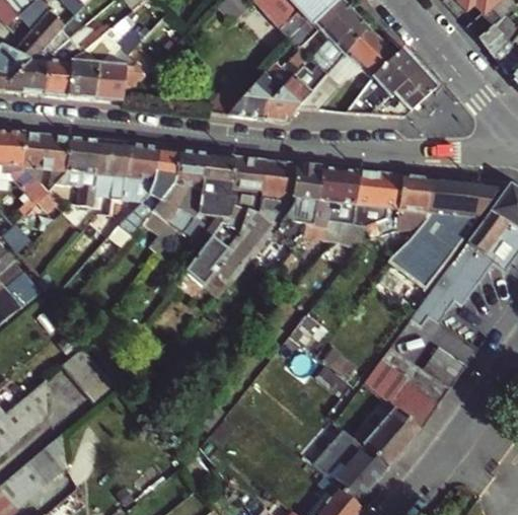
[(29,3),(26,0),(9,0),(19,12),(29,3)]
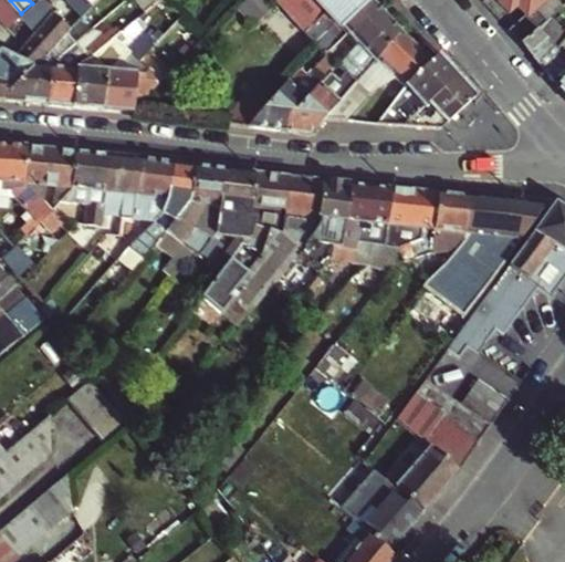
[(48,0),(55,9),(52,12),(61,22),(74,9),(81,17),(91,6),(85,0),(48,0)]
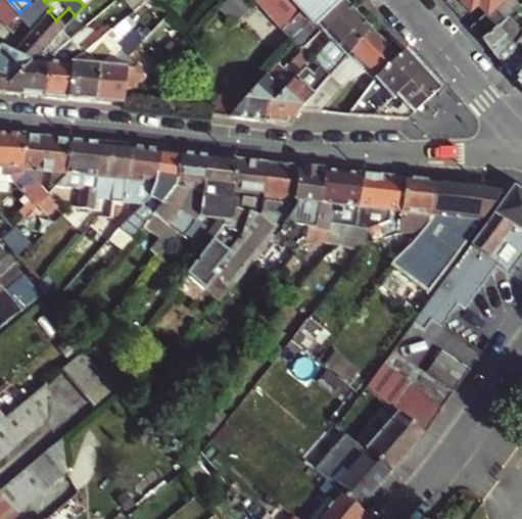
[(167,12),(152,0),(143,0),(133,8),(124,16),(143,38),(167,12)]
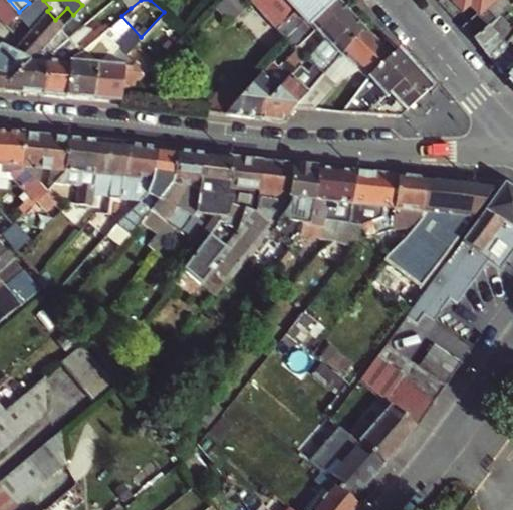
[(123,0),(131,8),(141,0),(123,0)]
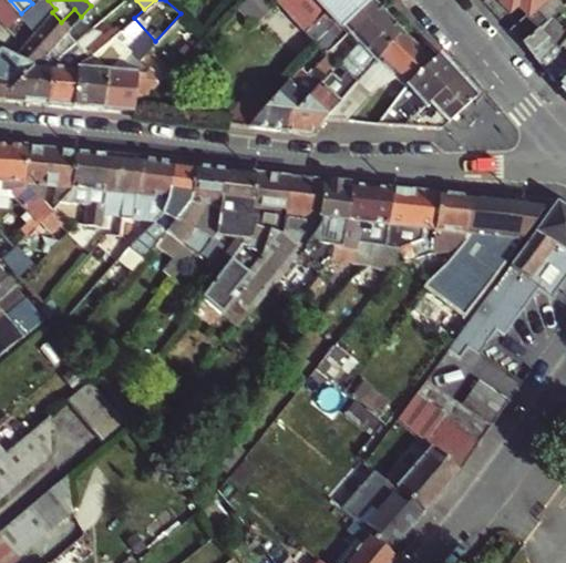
[(279,0),(287,9),(320,44),(327,51),(336,43),(347,32),(341,26),(345,21),(368,0),(279,0)]
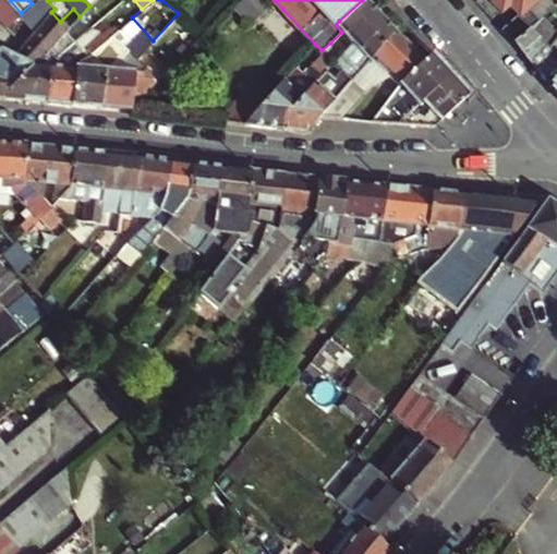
[(362,0),(339,21),(355,39),(343,52),(330,43),(322,50),(335,61),(343,68),(353,75),(371,55),(396,26),(372,0),(362,0)]
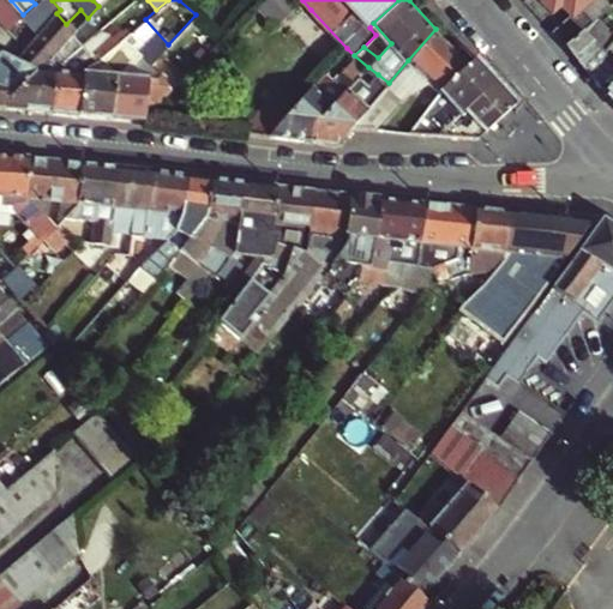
[(598,14),(612,4),(608,0),(544,0),(554,12),(563,5),(572,14),(554,31),(557,35),(565,43),(582,30),(598,14)]
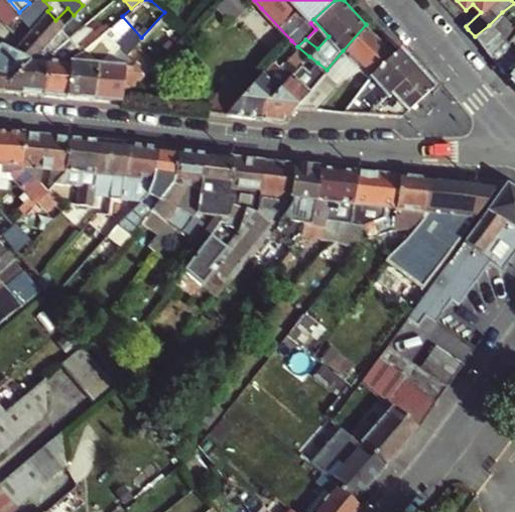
[(5,89),(42,92),(44,62),(45,56),(68,37),(80,28),(75,23),(85,13),(83,11),(87,7),(84,4),(83,5),(74,15),(61,27),(32,59),(5,89)]
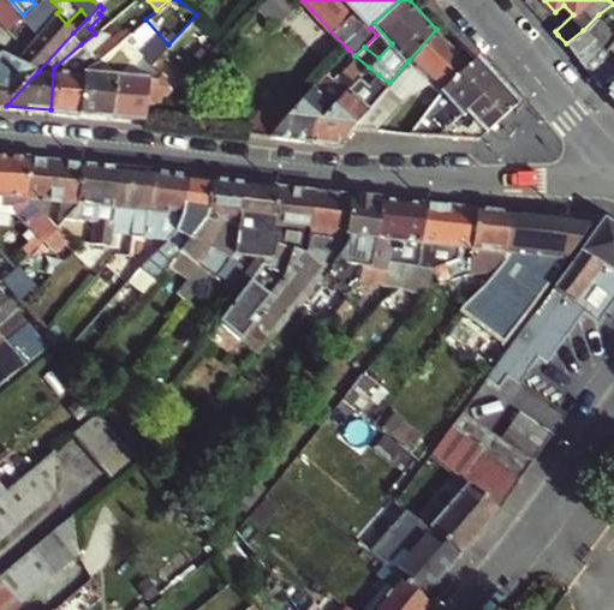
[(66,24),(57,13),(18,59),(39,71),(73,33),(66,24)]
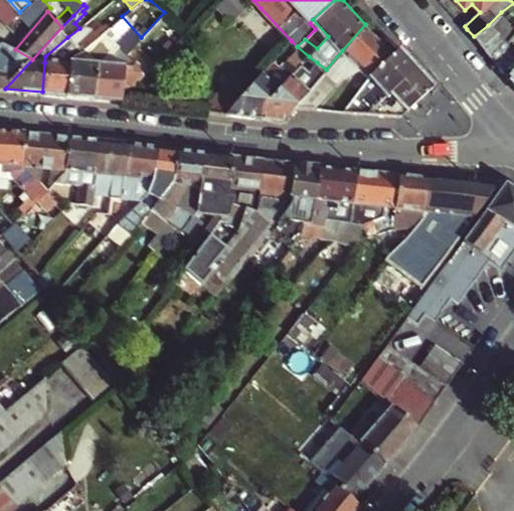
[(513,23),(501,12),(488,25),(513,46),(513,23)]
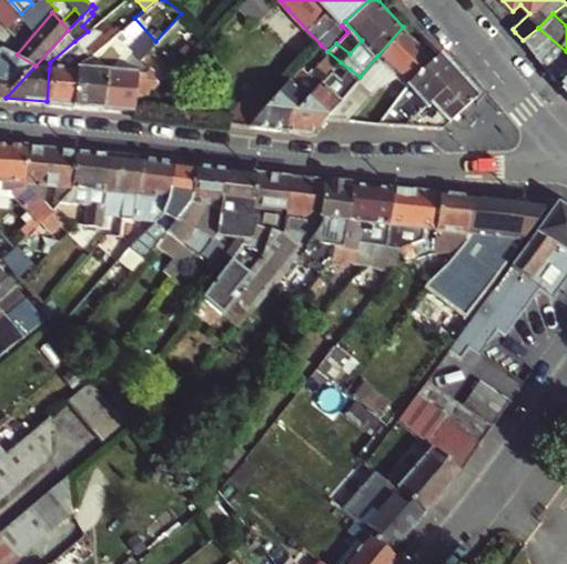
[(434,57),(403,27),(377,56),(396,73),(406,82),(434,57)]
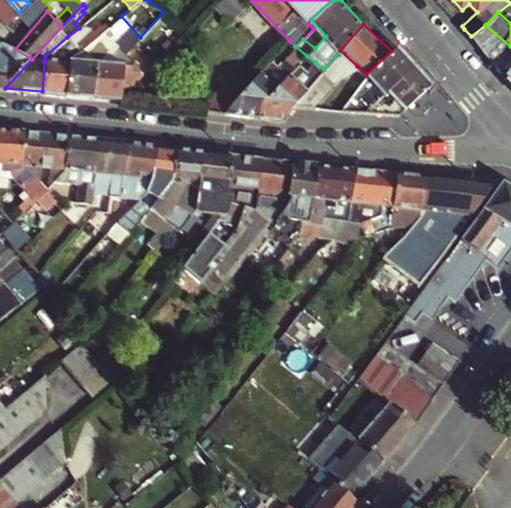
[(510,46),(485,25),(471,36),(501,69),(510,81),(510,46)]
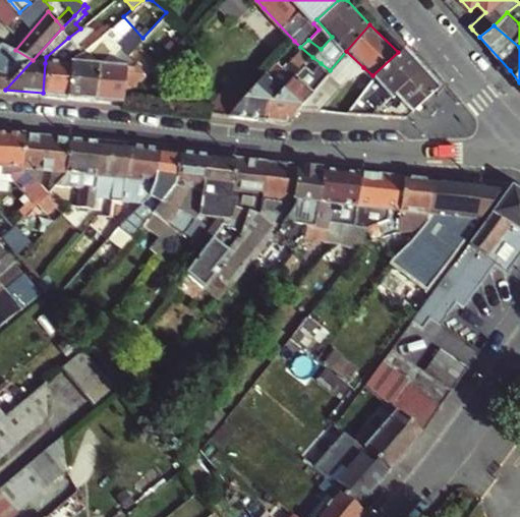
[(70,60),(101,36),(96,30),(75,46),(68,38),(46,57),(45,63),(43,93),(64,95),(68,96),(70,60)]
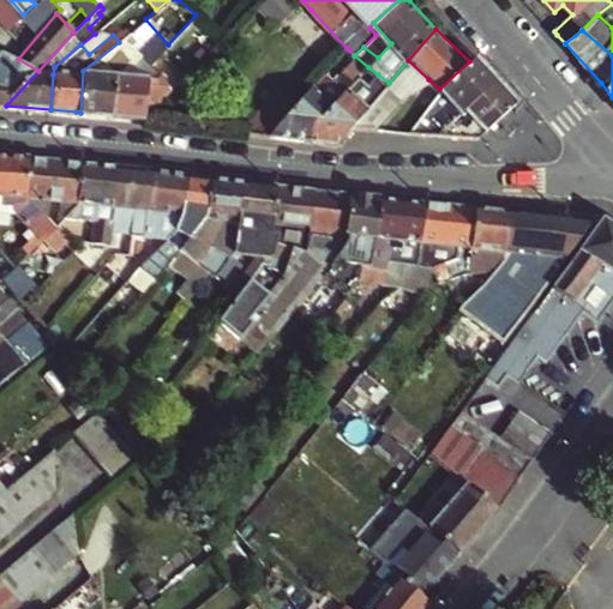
[(124,37),(119,42),(83,71),(80,113),(103,114),(113,115),(116,74),(121,74),(137,59),(132,53),(137,48),(124,37)]
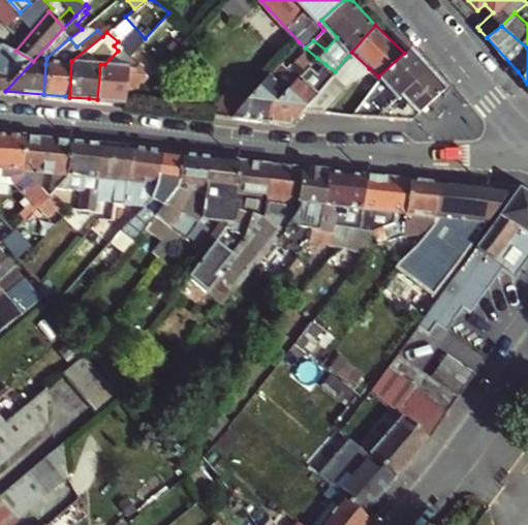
[(0,90),(5,91),(33,61),(16,51),(2,42),(0,39),(0,90)]
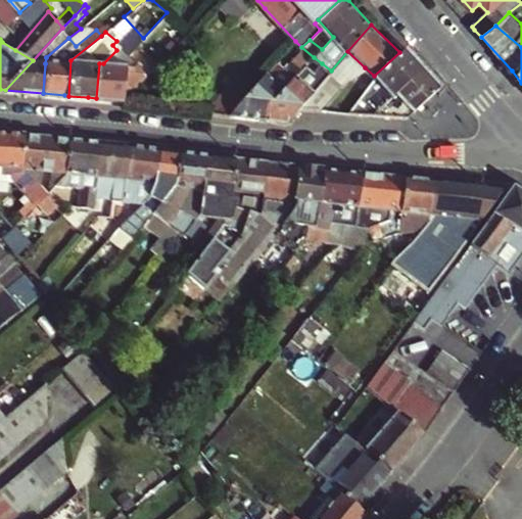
[(121,45),(116,41),(112,45),(116,50),(121,45)]
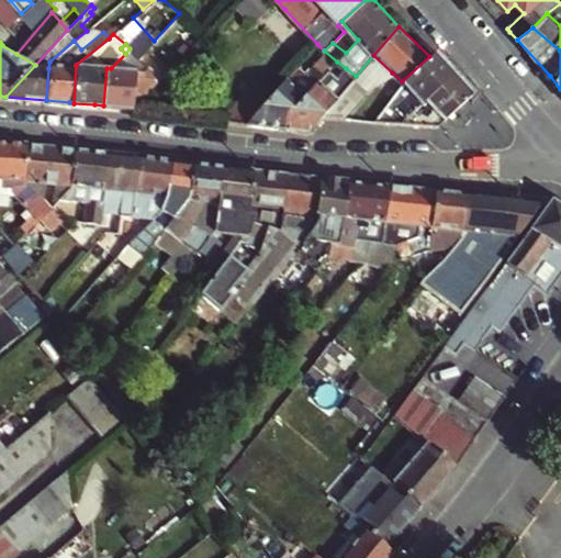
[(280,126),(320,81),(337,62),(324,51),(317,44),(269,97),(247,122),(280,126)]
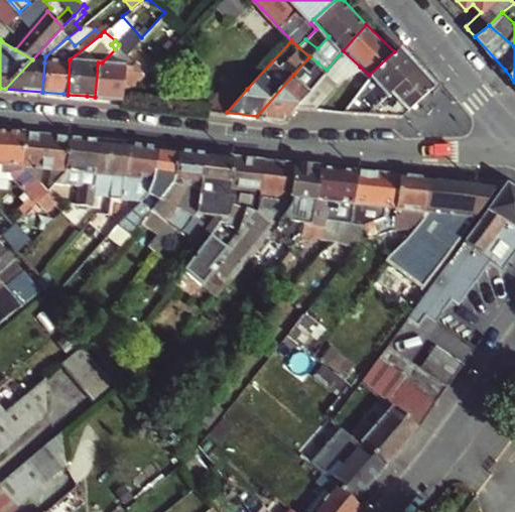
[(399,46),(394,51),(369,75),(344,109),(367,110),(402,79),(416,66),(399,46)]
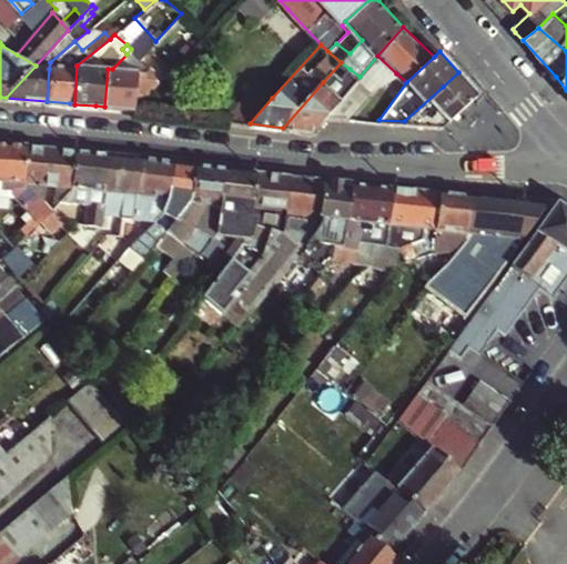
[(360,77),(353,84),(366,96),(396,73),(377,56),(360,77)]
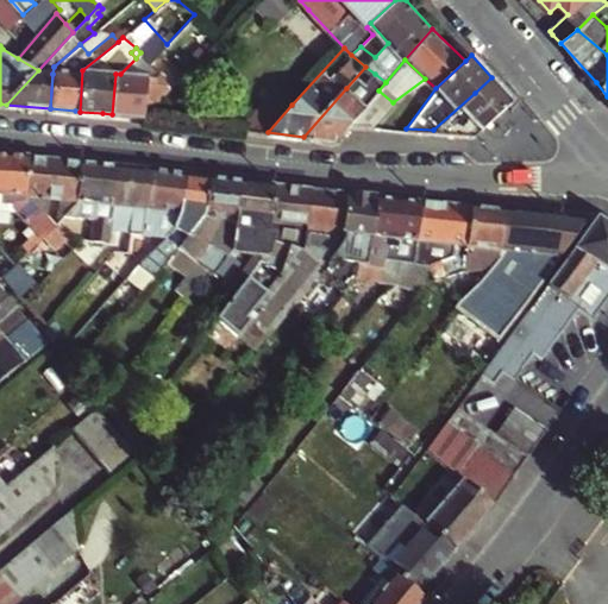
[(145,75),(120,74),(116,74),(112,114),(145,117),(176,82),(155,64),(145,75)]
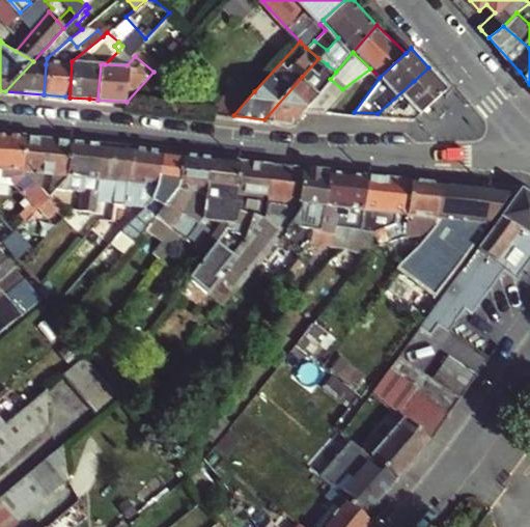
[(327,64),(309,84),(302,77),(265,119),(294,122),(305,109),(330,79),(336,72),(327,64)]
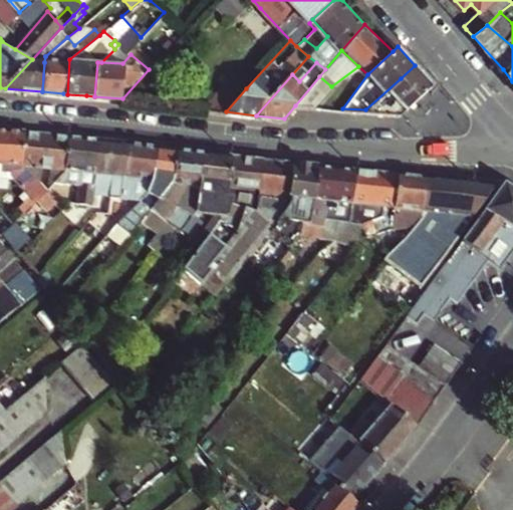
[(431,82),(415,65),(401,78),(365,109),(405,111),(431,82)]
